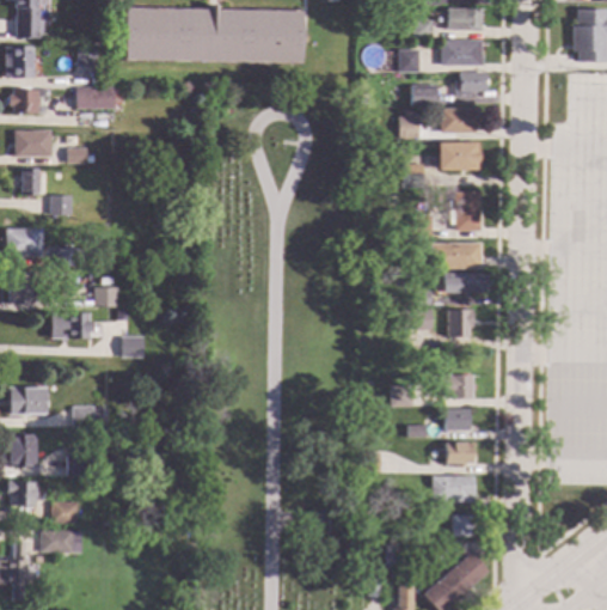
[(38,0),(38,5),(41,5),(41,18),(44,18),(44,37),(18,37),(18,7),(14,7),(14,0),(38,0)]
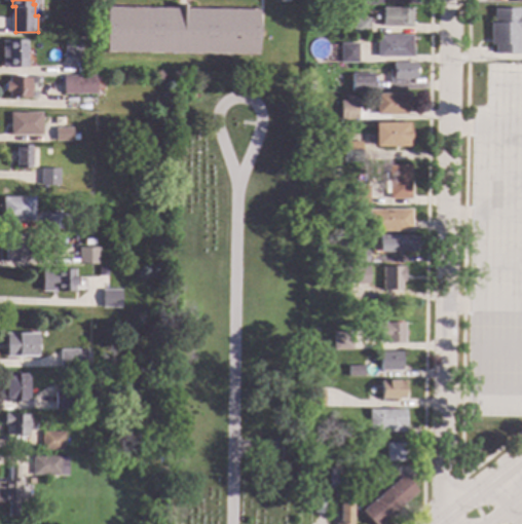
[(194,7),(260,8),(260,31),(260,52),(107,49),(107,5),(176,7),(176,4),(194,4),(194,7)]
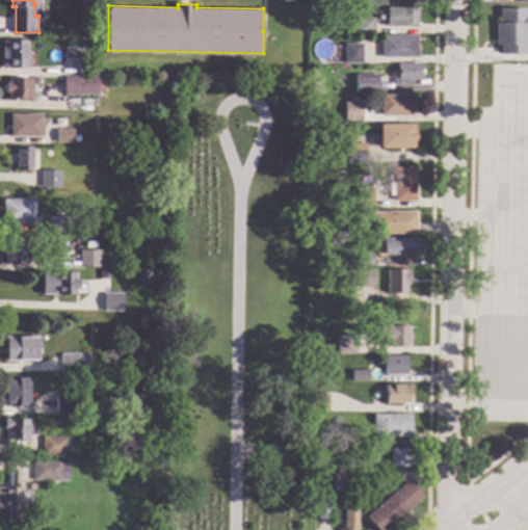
[(420,7),(419,26),(389,25),(390,6),(420,7)]
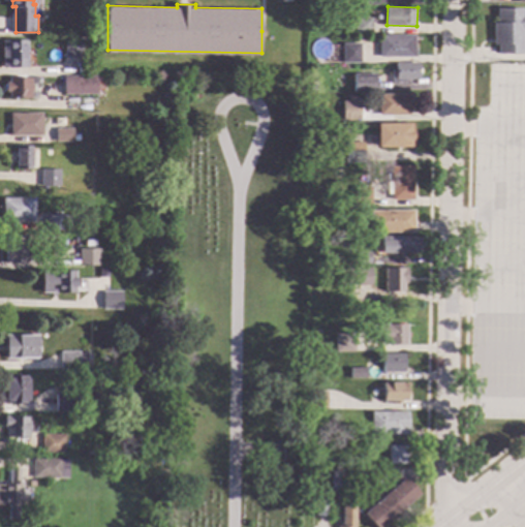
[(524,14),(524,53),(499,53),(499,44),(495,44),(495,23),(498,23),(498,7),(524,7),(524,14)]
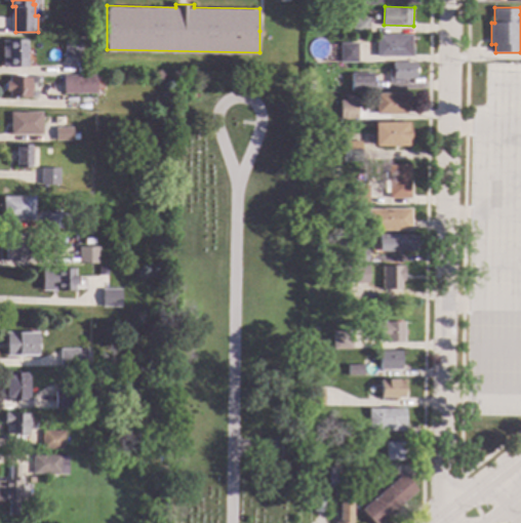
[(372,33),(354,33),(354,16),(372,16),(372,33)]
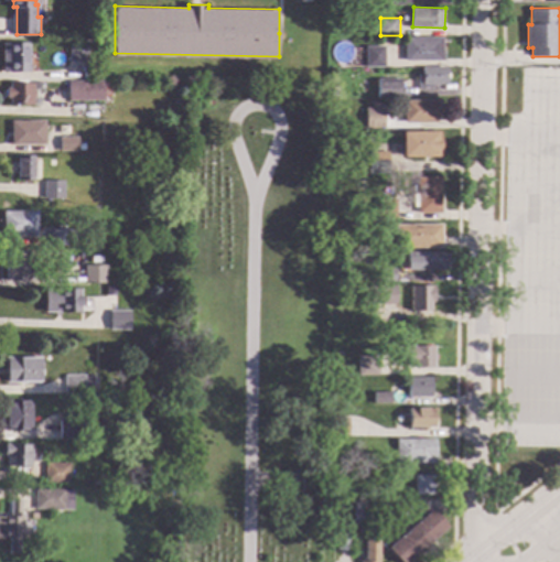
[(444,50),(447,50),(447,60),(407,60),(407,35),(444,35),(444,50)]
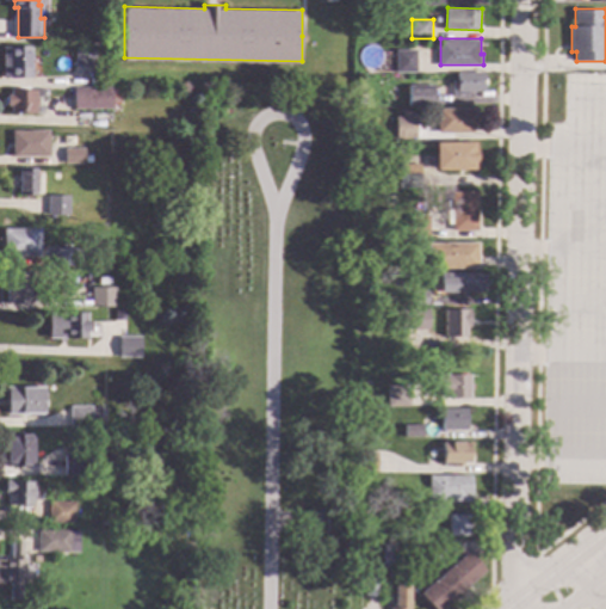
[(36,78),(11,78),(11,44),(36,44),(36,78)]
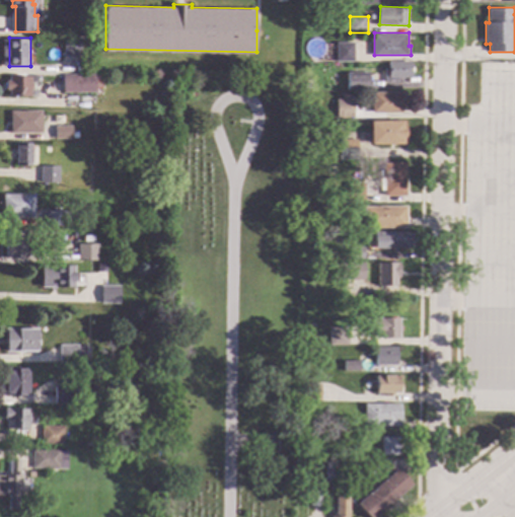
[(83,56),(66,56),(66,38),(83,38),(83,56)]
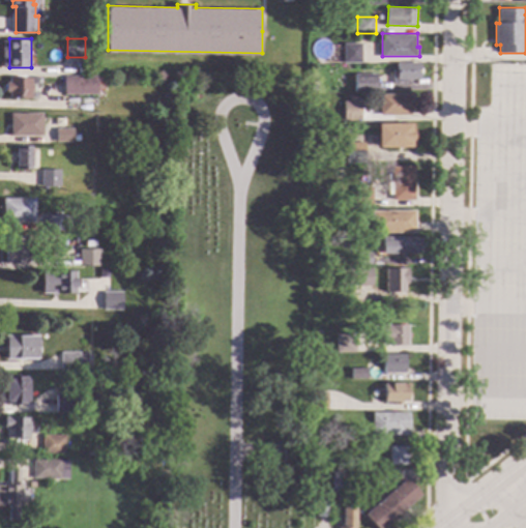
[(363,61),(345,61),(345,42),(364,42),(363,61)]
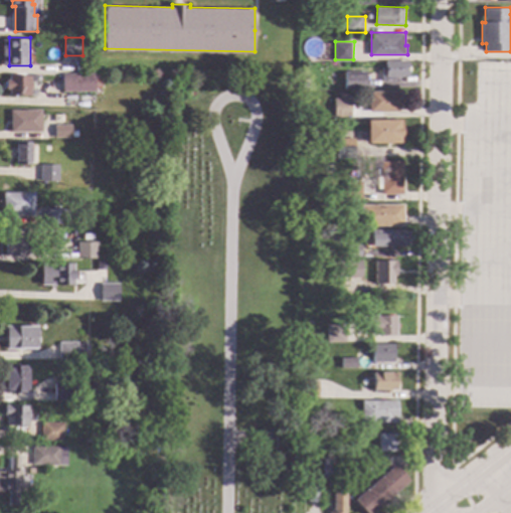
[(411,76),(396,76),(396,80),(384,80),(384,66),(386,66),(386,59),(411,59),(411,76)]
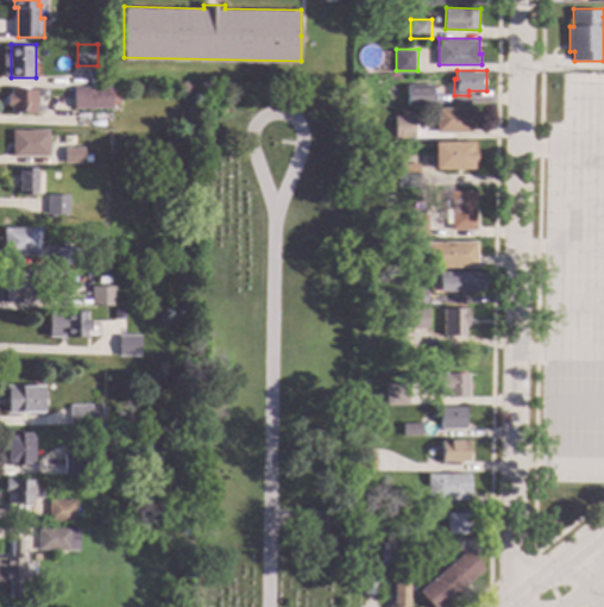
[(434,104),(409,104),(409,83),(434,83),(434,104)]
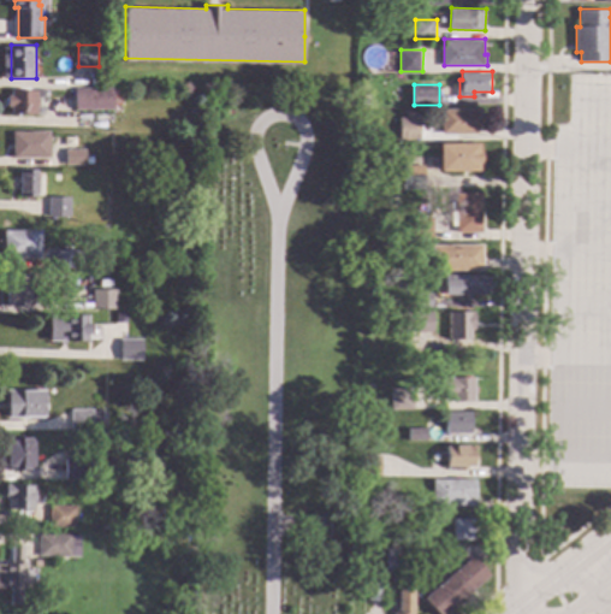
[(117,107),(78,107),(78,87),(117,87),(117,107)]
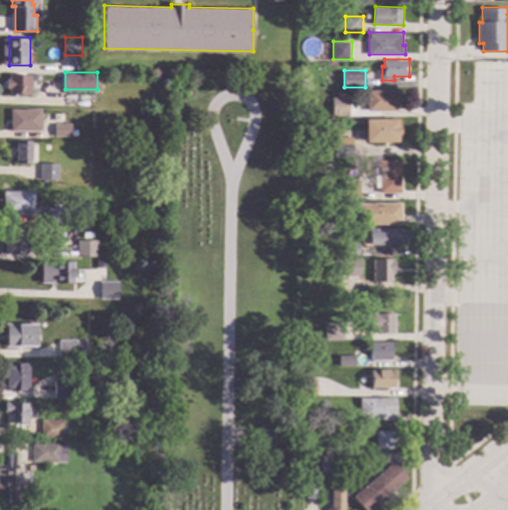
[(32,94),(11,94),(11,87),(8,87),(8,78),(12,78),(12,74),(32,74),(32,94)]
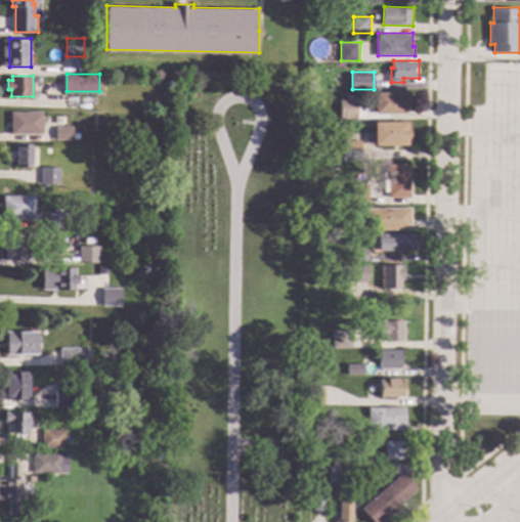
[(412,106),(408,106),(408,113),(377,113),(377,92),(412,92),(412,106)]
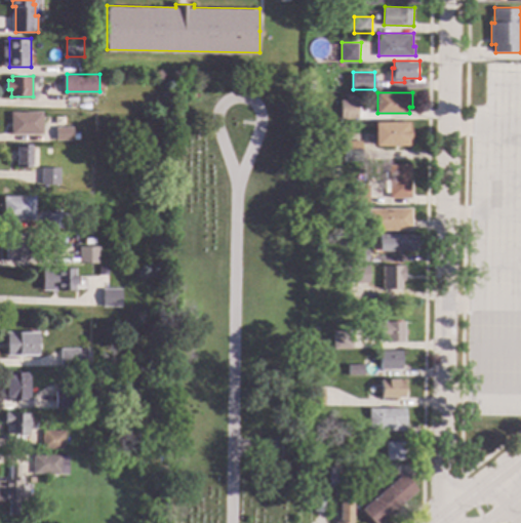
[(361,99),(360,118),(342,117),(342,99),(361,99)]
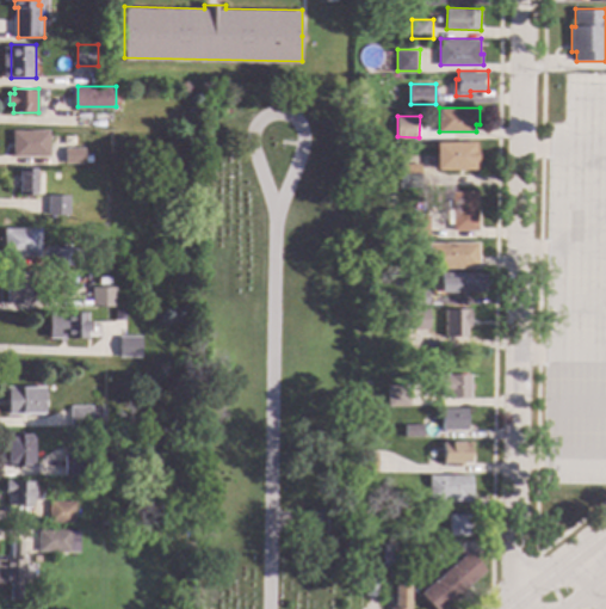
[(54,155),(16,155),(16,129),(54,129),(54,155)]
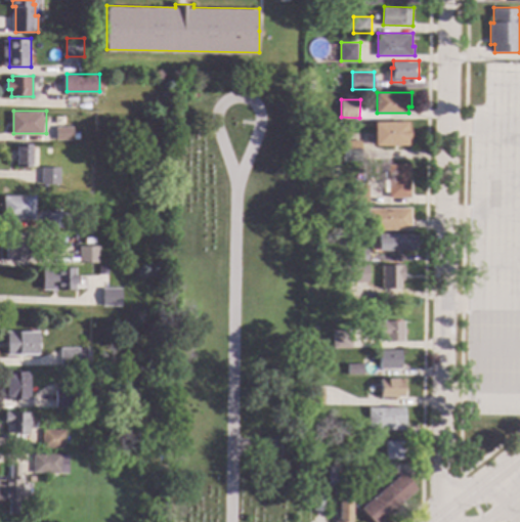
[(412,145),(376,145),(376,120),(412,120),(412,145)]
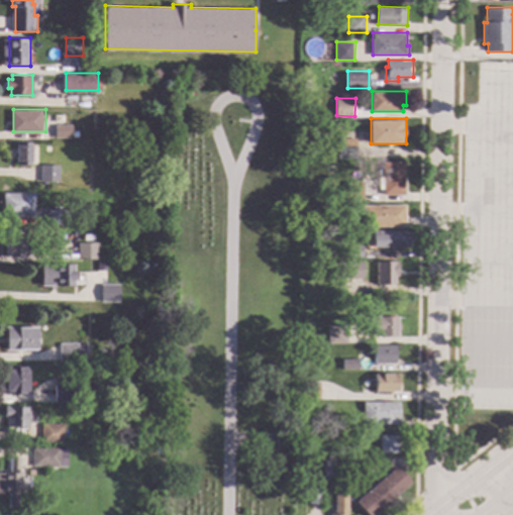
[(74,136),(58,136),(58,123),(74,123),(74,136)]
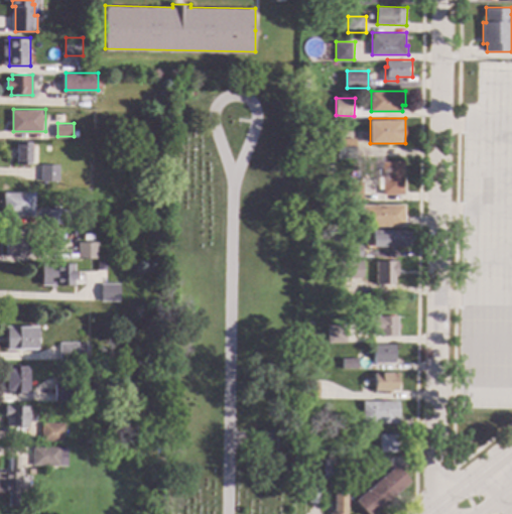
[(356,137),(358,137),(358,157),(337,156),(338,130),(356,130),(356,137)]
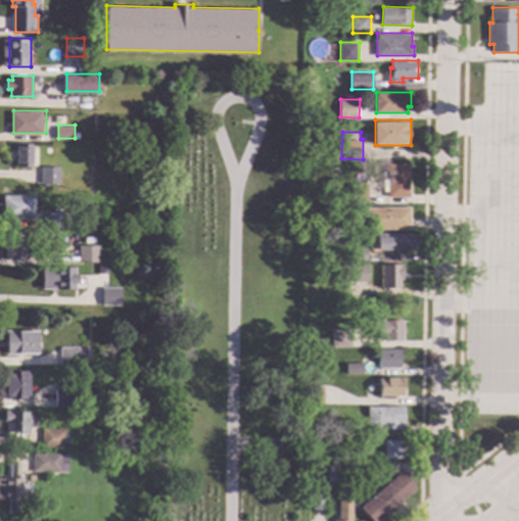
[(34,167),(18,167),(18,142),(34,143),(34,167)]
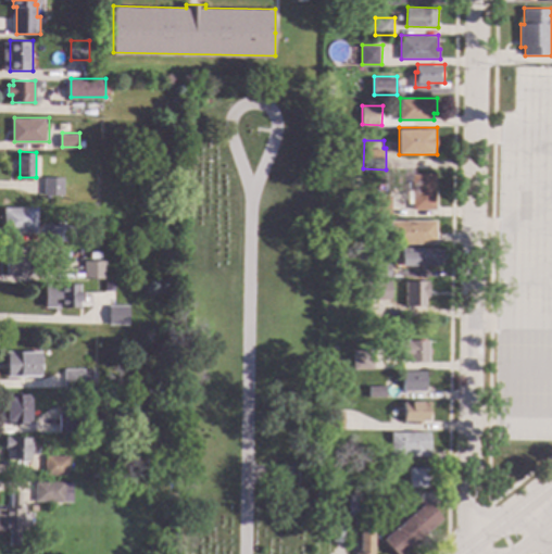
[(438,209),(414,209),(414,199),(411,199),(411,189),(414,189),(414,173),(438,173),(438,209)]
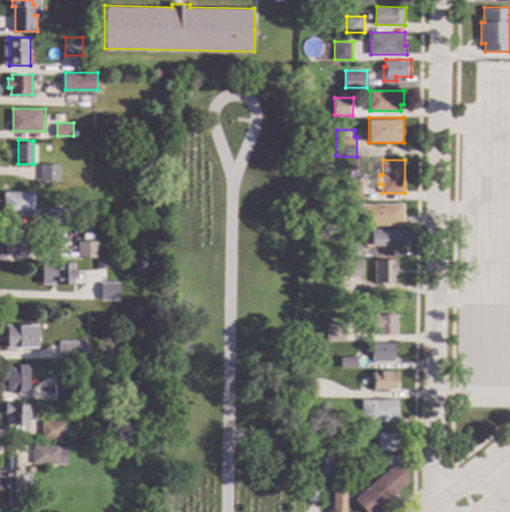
[(61,181),(43,181),(43,163),(61,163),(61,181)]
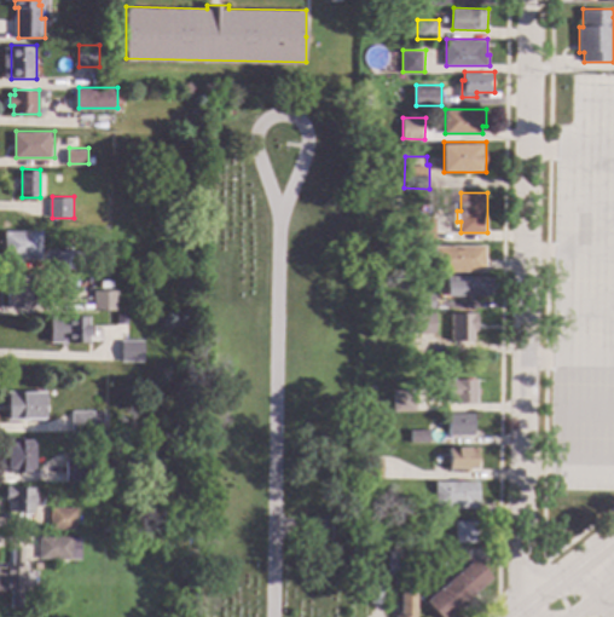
[(439,238),(416,238),(416,217),(439,218),(439,238)]
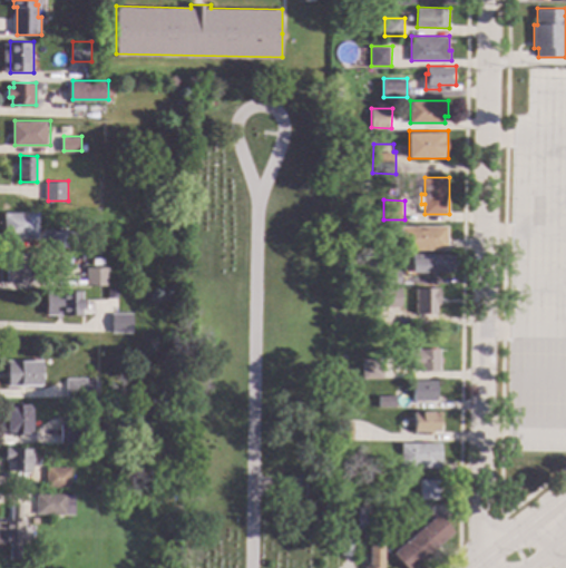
[(40,240),(7,238),(7,211),(41,212),(40,240)]
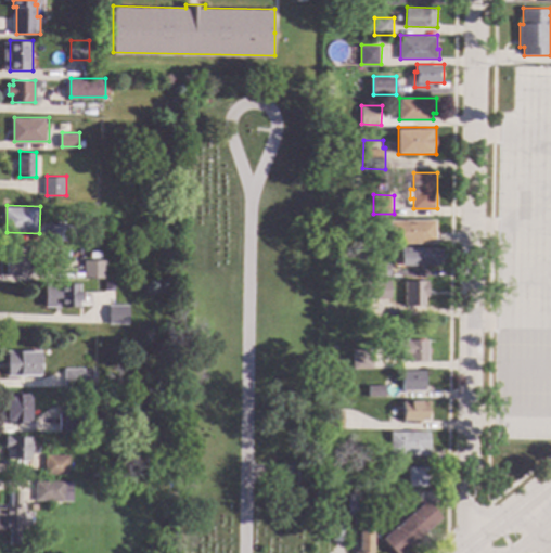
[(438,242),(392,242),(392,218),(438,218),(438,242)]
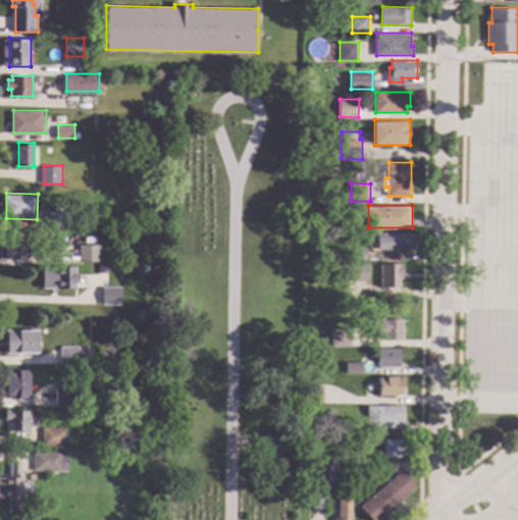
[(74,225),(49,225),(49,210),(74,211),(74,225)]
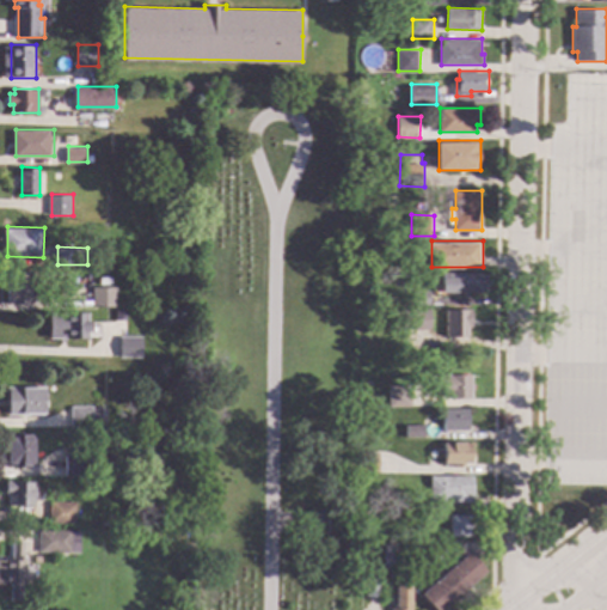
[(36,303),(8,303),(8,269),(36,270),(36,303)]
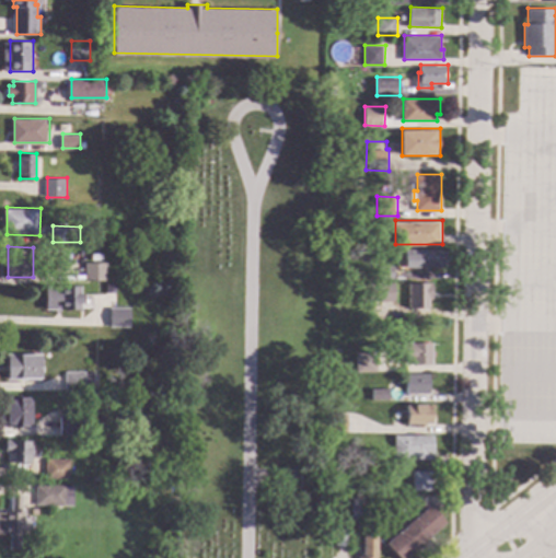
[(443,251),(449,251),(449,265),(442,265),(442,267),(432,267),(432,269),(427,269),(427,266),(406,266),(406,253),(409,253),(409,248),(443,250),(443,251)]
